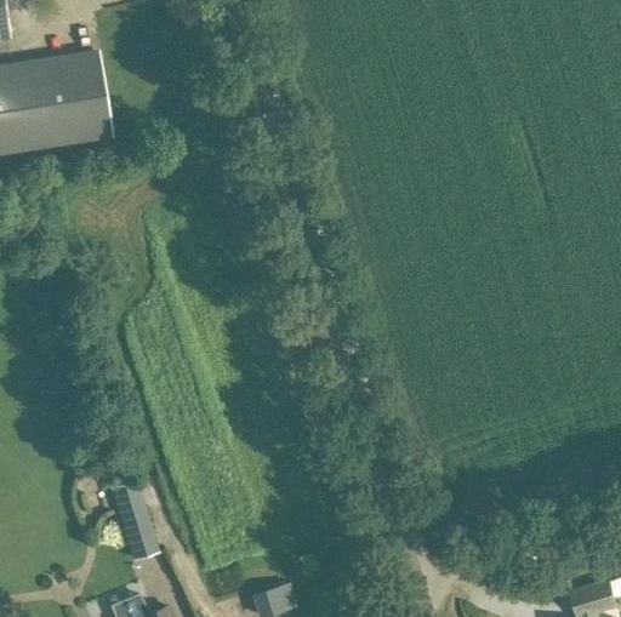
[(0,0),(0,155),(3,155),(27,152),(113,138),(100,56),(13,70),(0,72),(0,41),(9,40),(3,0),(0,0)]
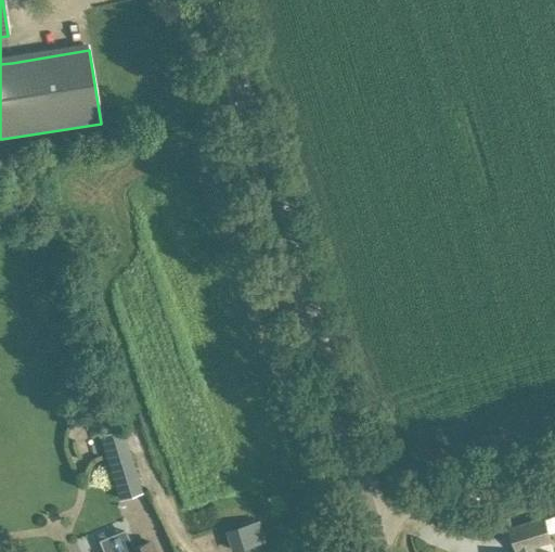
[(99,438),(118,502),(142,496),(123,432),(99,438)]
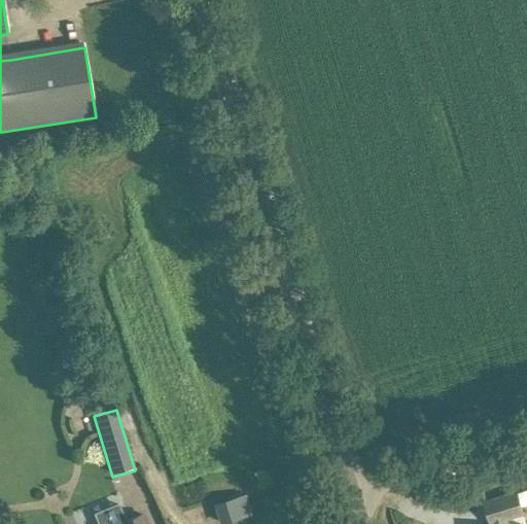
[(222,523),(250,515),(244,496),(214,505),(219,523),(222,523)]
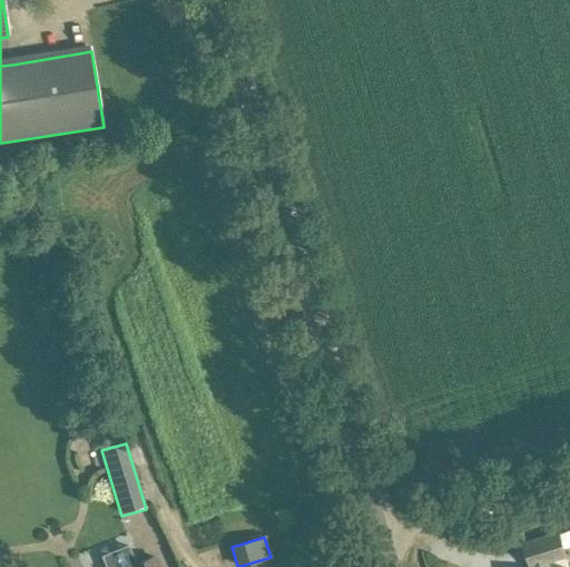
[(559,537),(524,547),(530,566),(537,566),(548,563),(566,558),(559,537)]
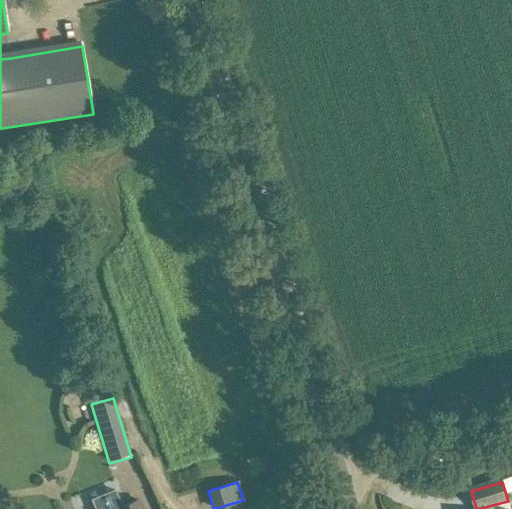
[(137,502),(124,508),(122,508),(115,491),(91,501),(94,508),(140,508),(137,502)]
